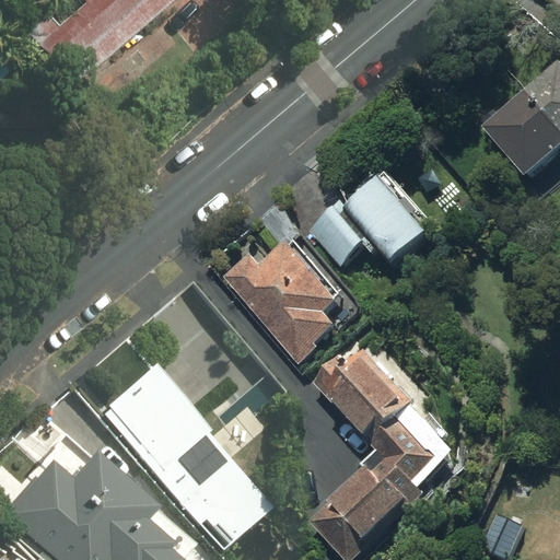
[(174,0),(79,0),(86,9),(58,31),(34,2),(13,19),(71,90),(178,4),(174,0)]
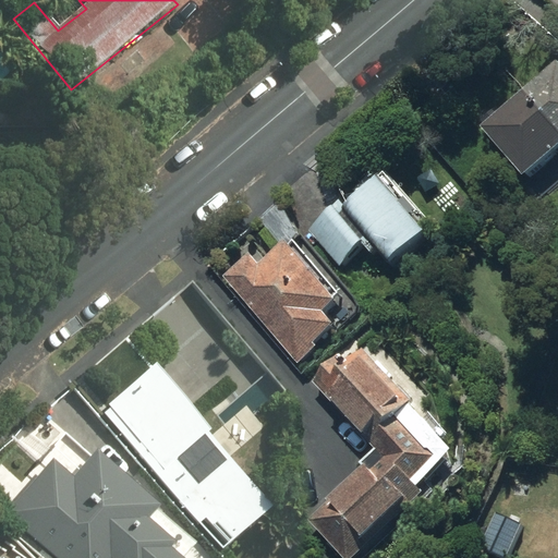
[(530,178),(557,154),(557,72),(489,134),(530,178)]
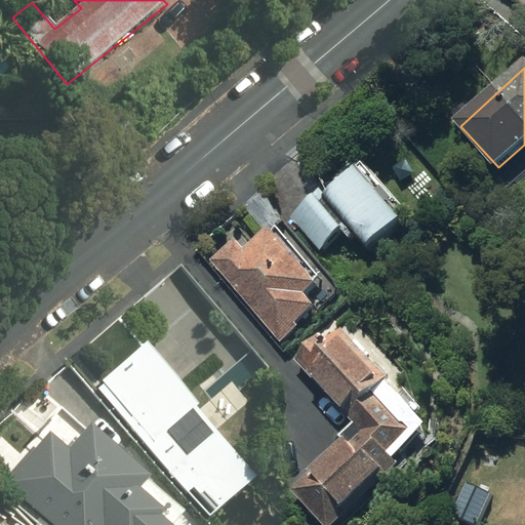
[(328,198),(322,191),(293,216),(323,251),(336,239),(345,248),(356,239),(368,252),(402,223),(358,172),(328,198)]
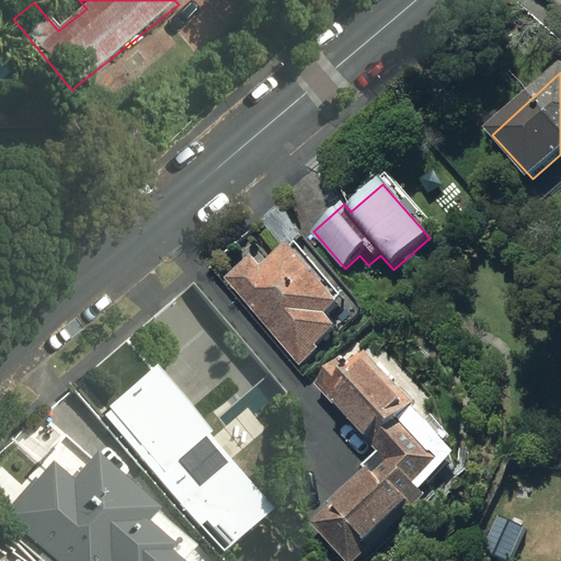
[(255,253),(226,279),(300,366),(342,330),(331,316),(344,304),(290,242),(264,264),(255,253)]
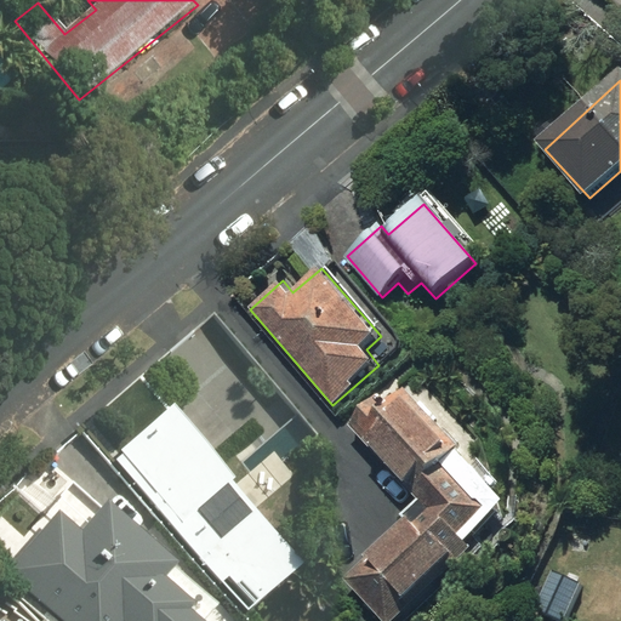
[(513,508),(414,398),(396,410),(386,399),(353,428),(427,510),(370,562),(417,614),(479,558),(469,547),(513,508)]
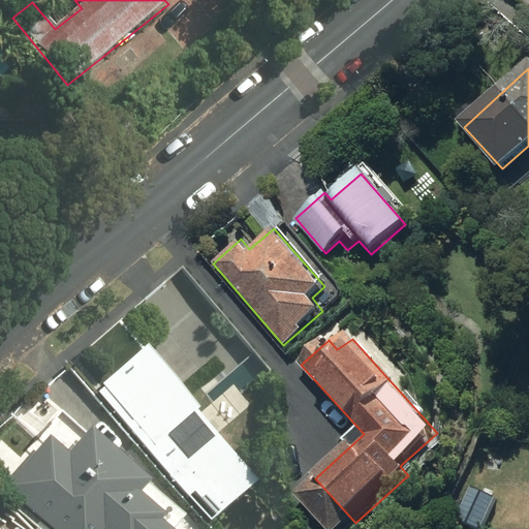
[(145,349),(97,389),(208,523),(255,484),(145,349)]
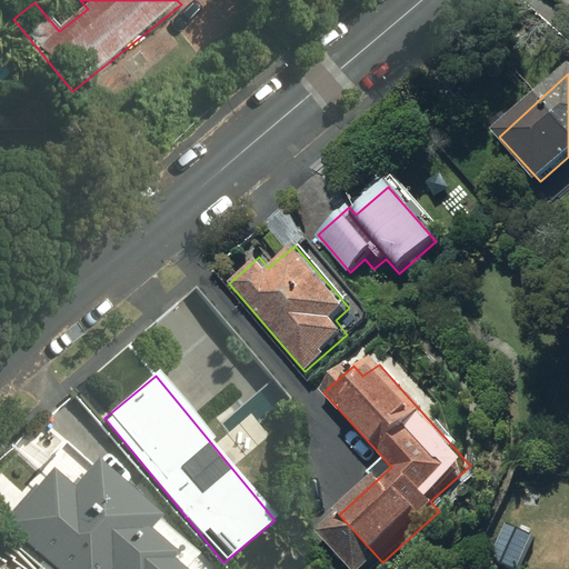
[(178,568),(171,562),(173,560),(147,533),(157,523),(97,462),(68,491),(53,477),(5,527),(47,568),(178,568)]
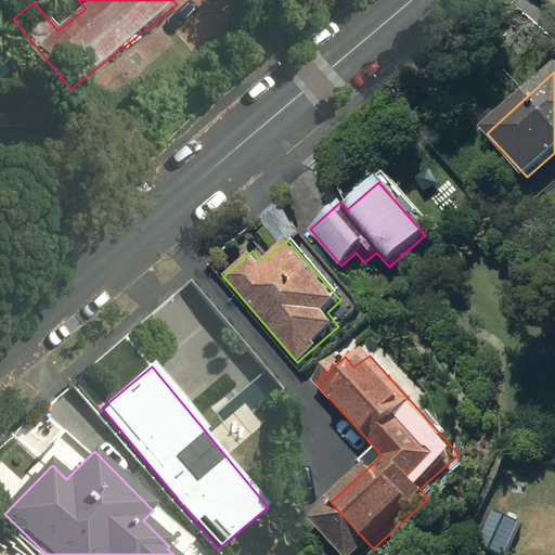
[(505,554),(521,524),(495,512),(480,544),(503,554),(505,554)]
